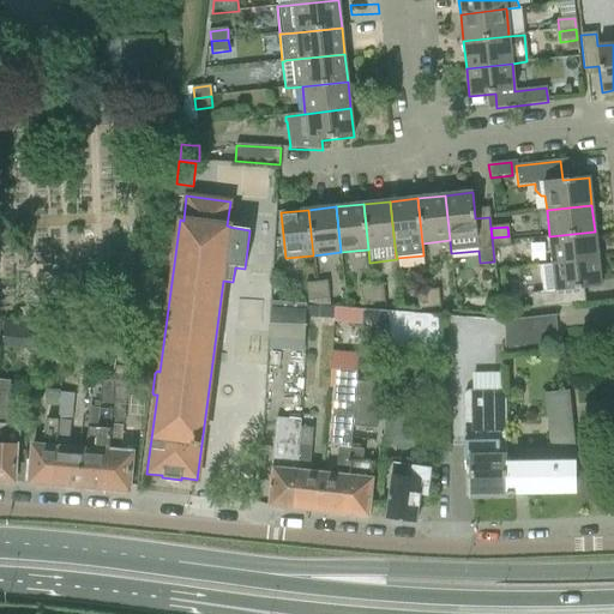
[(549,236),(552,264),(597,259),(595,232),(549,236)]
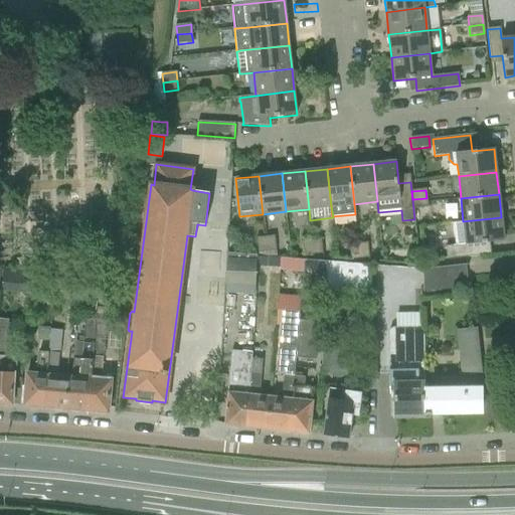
[(427,207),(426,198),(412,199),(413,209),(427,207)]
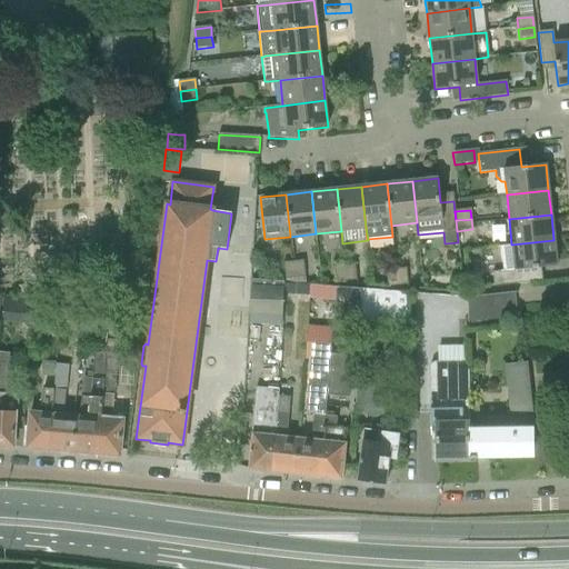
[(553,240),(511,245),(512,246),(499,248),(502,271),(492,272),(493,286),(533,281),(532,269),(557,267),(553,240)]
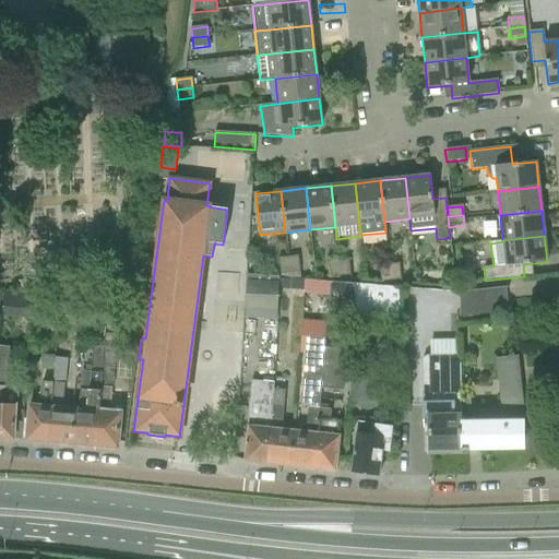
[(298,256),(288,257),(289,272),(299,271),(298,256)]
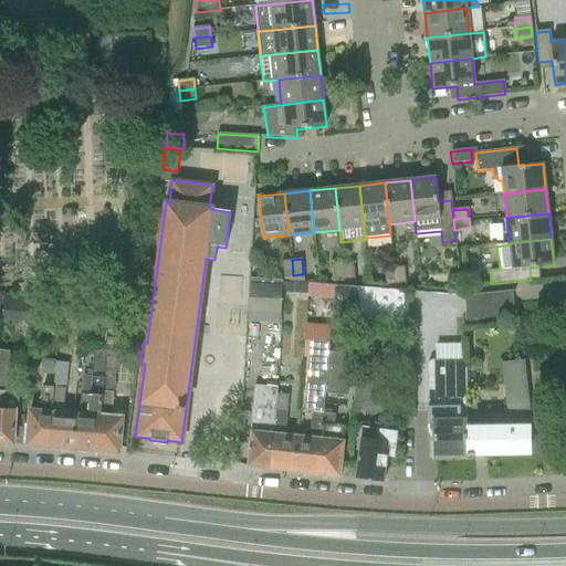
[(293,275),(292,260),(282,261),(283,276),(293,275)]
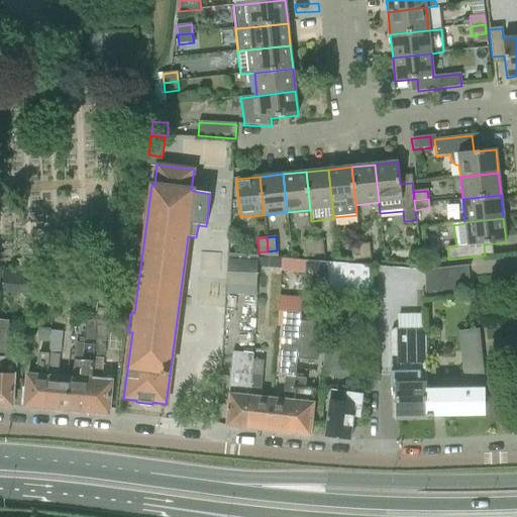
[(314,255),(313,240),(305,241),(306,255),(314,255)]
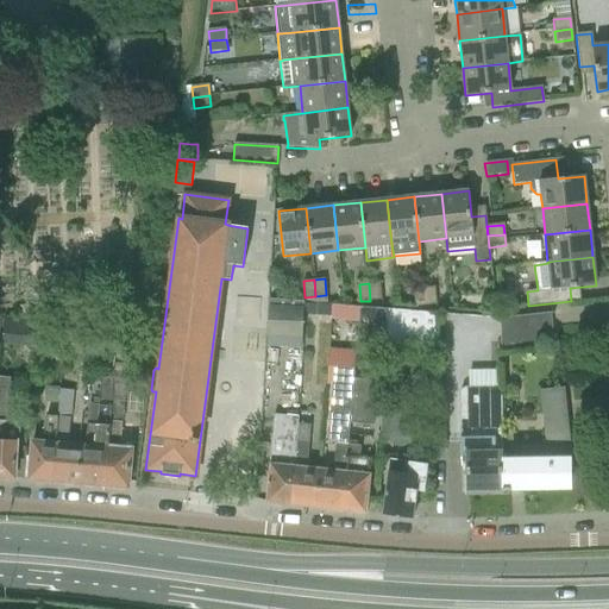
[(380,283),(369,283),(370,301),(381,300),(380,283)]
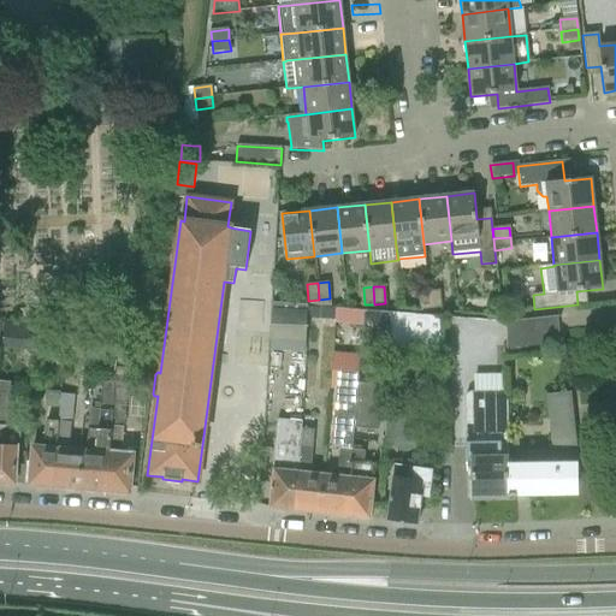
[(440,290),(428,291),(431,308),(443,307),(440,290)]
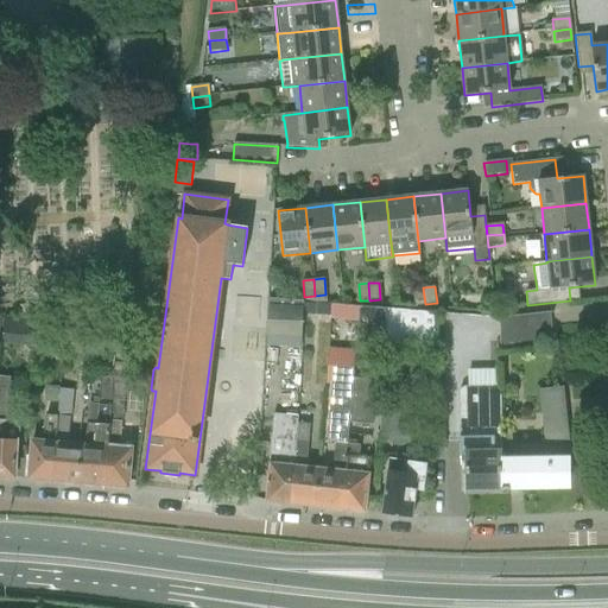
[(425,304),(423,287),(413,289),(416,305),(425,304)]
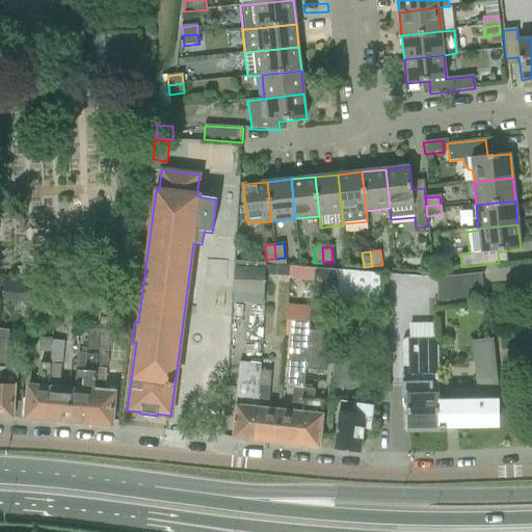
[(235,262),(233,293),(263,295),(265,264),(235,262)]
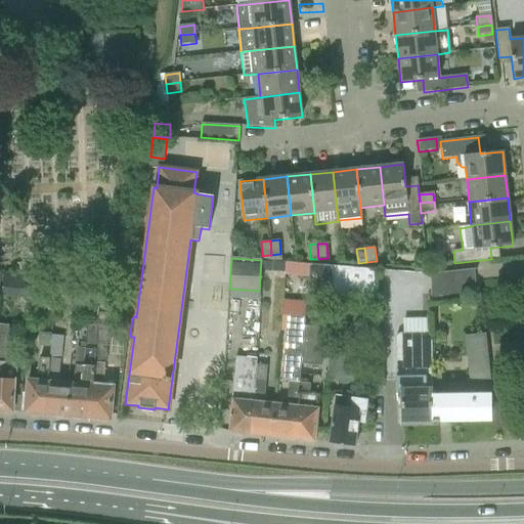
[(272,262),(272,272),(285,272),(286,263),(272,262)]
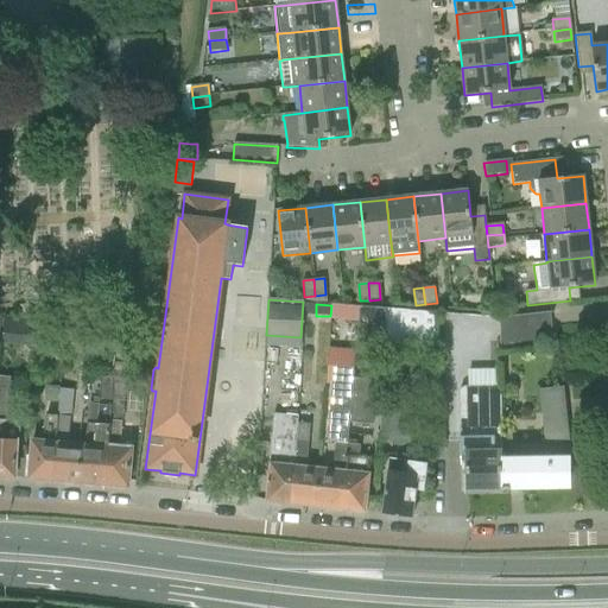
[(330,316),(330,320),(356,322),(358,306),(331,305),(330,316)]
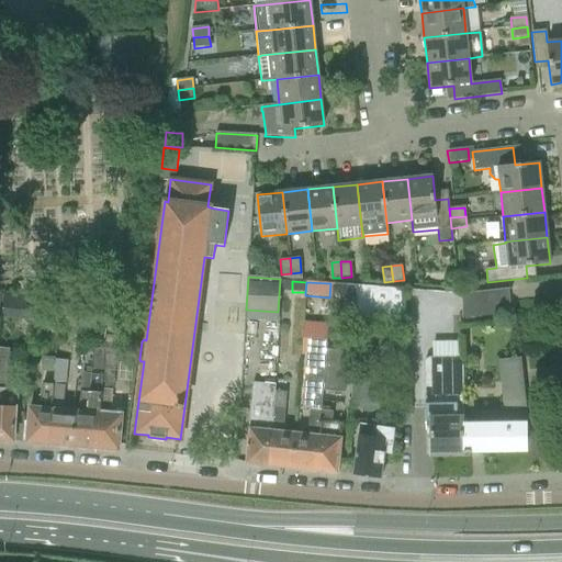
[(328,326),(327,332),(352,333),(352,325),(356,285),(330,283),(329,298),(328,326)]
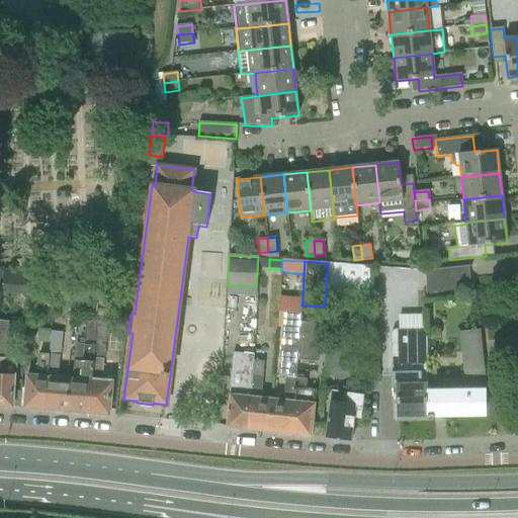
[(325,299),(367,303),(370,266),(328,263),(325,299)]
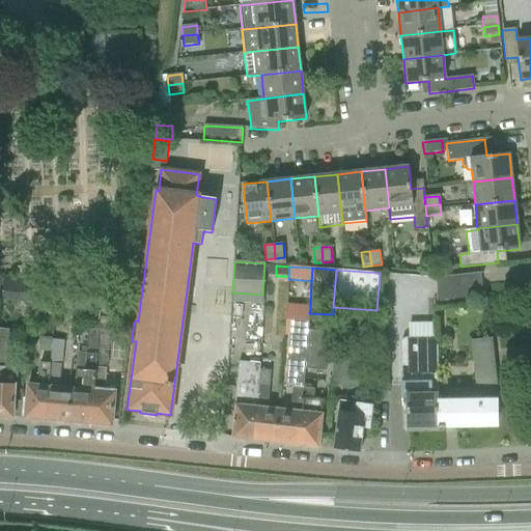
[(479,285),(478,272),(435,276),(435,290),(479,285)]
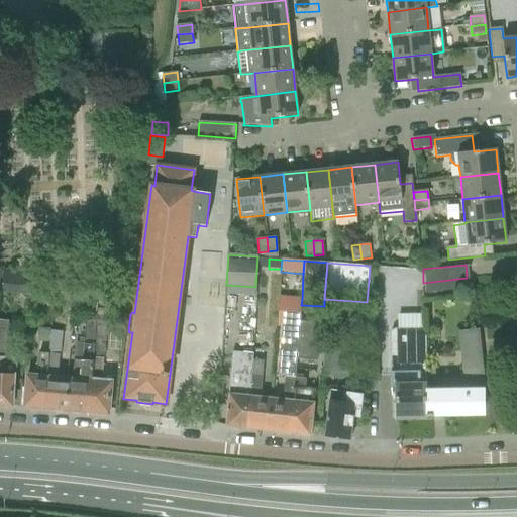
[(0,293),(32,296),(34,275),(2,272),(0,293)]
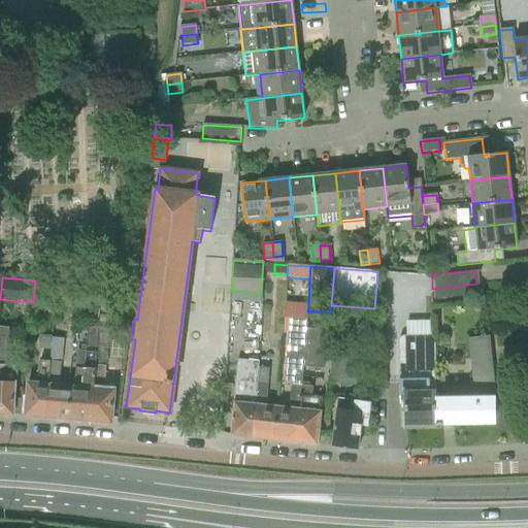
[(97,328),(97,330),(98,330),(110,330),(112,302),(101,302),(100,302),(99,302),(97,328)]
